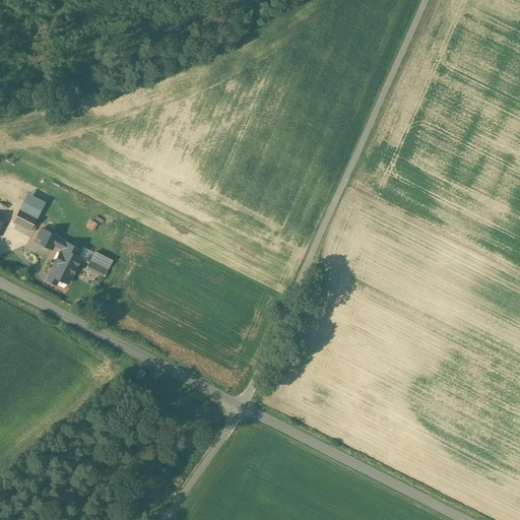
[(27,194),(19,208),(37,217),(44,202),(27,194)]
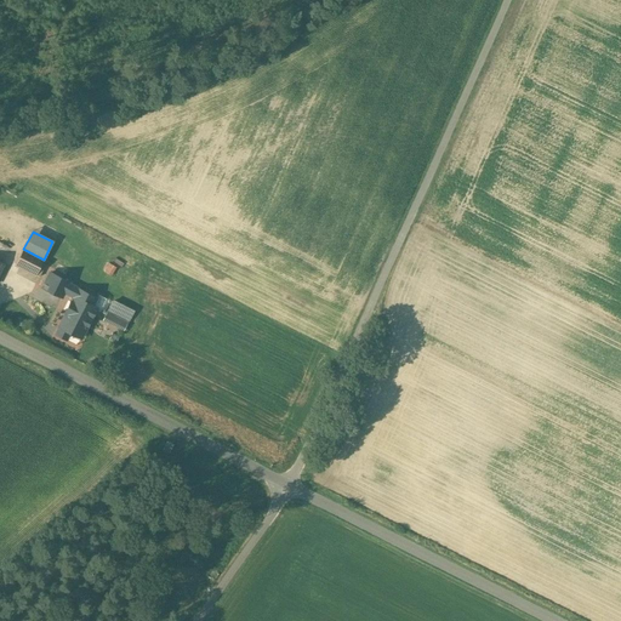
[(44,260),(23,249),(16,265),(36,275),(40,267),(44,260)]
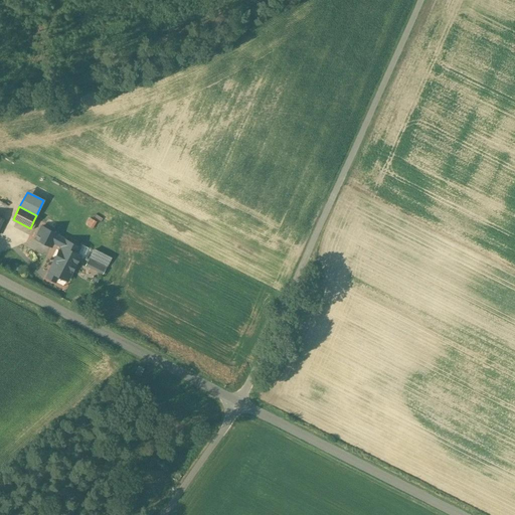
[(96,221),(91,218),(87,225),(92,228),(96,221)]
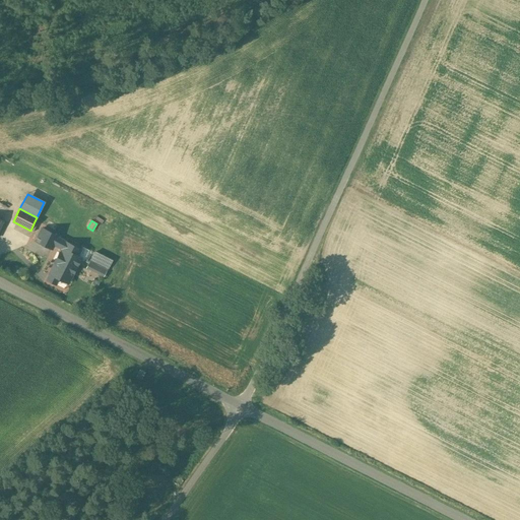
[(58,237),(43,229),(36,242),(51,250),(54,244),(57,246),(60,240),(57,238),(58,237)]
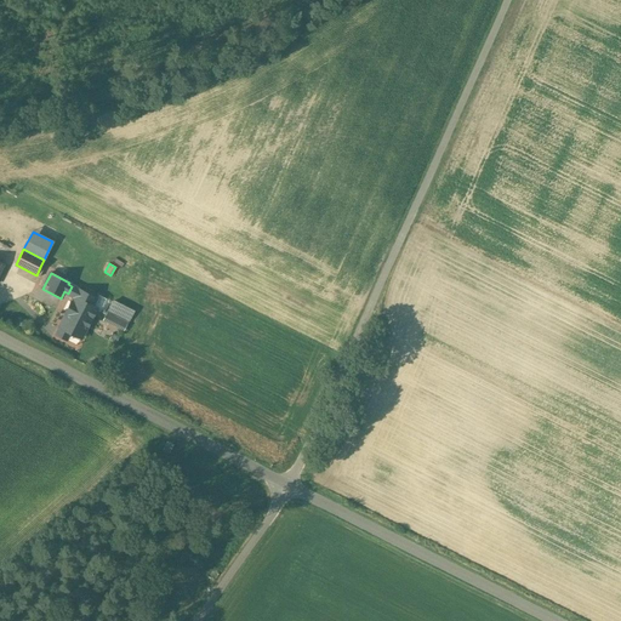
[(96,297),(72,286),(68,294),(74,296),(72,302),(70,302),(66,312),(67,312),(60,328),(56,335),(66,340),(69,332),(81,339),(96,307),(92,306),(96,297)]
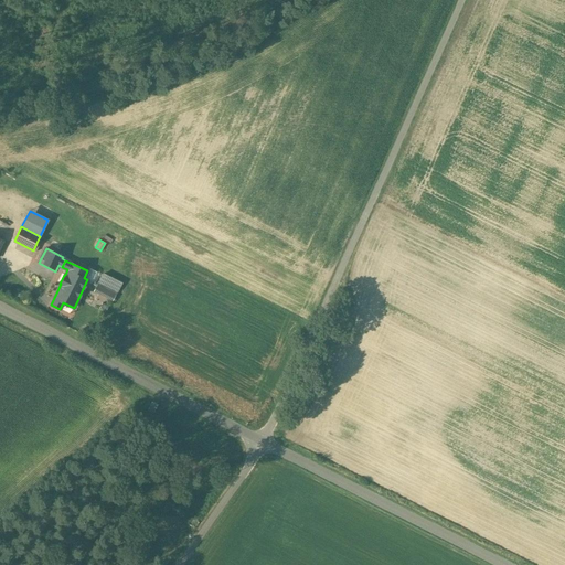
[(103,273),(97,284),(116,294),(121,283),(103,273)]
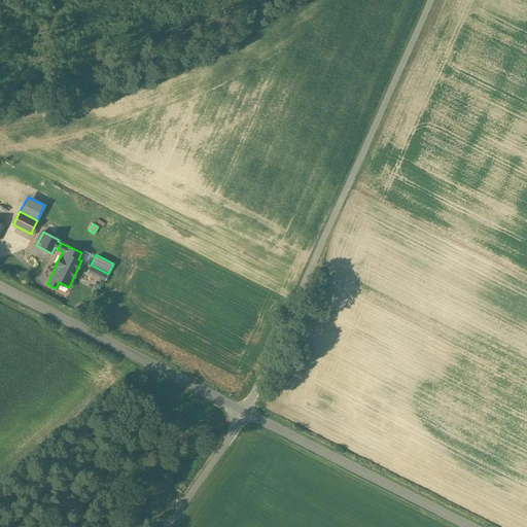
[(108,274),(91,265),(88,272),(105,280),(108,274)]
